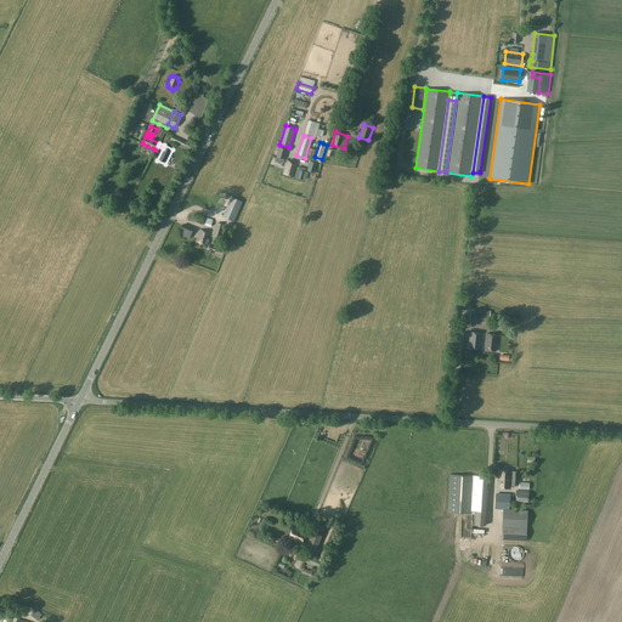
[(288,150),(280,147),(278,147),(276,157),(284,159),(288,150)]
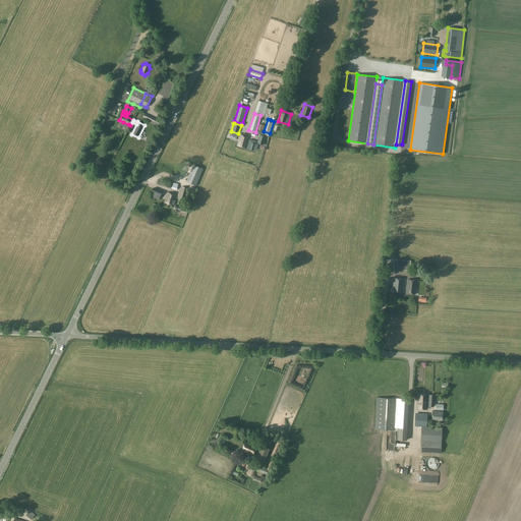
[(243,133),(243,135),(240,134),(237,146),(245,148),(248,137),(246,136),(246,134),(243,133)]
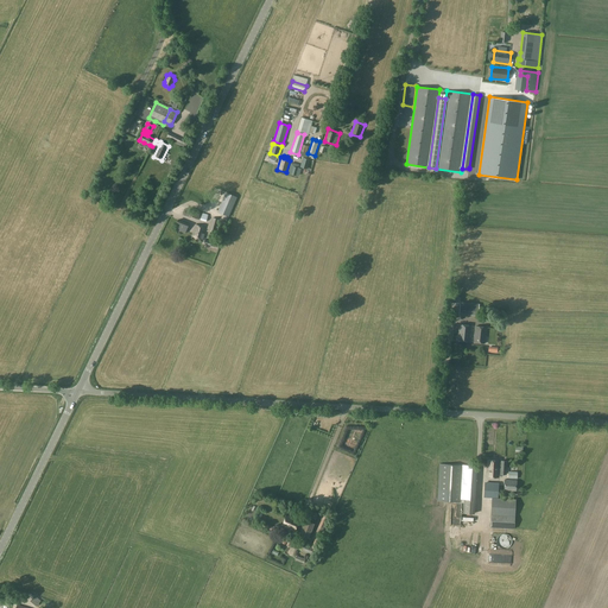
[(303,157),(301,168),(308,169),(310,159),(303,157)]
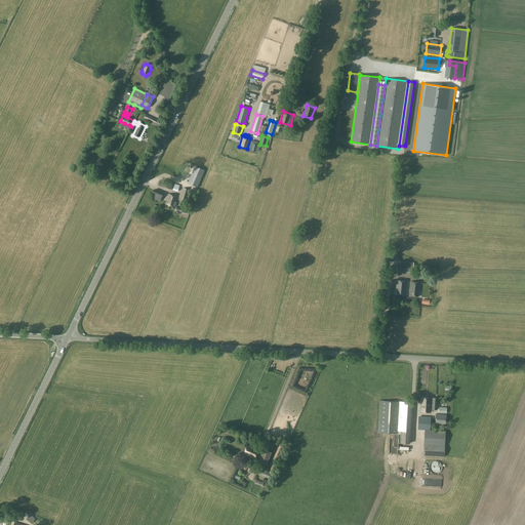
[(251,140),(248,150),(255,152),(255,151),(258,152),(259,146),(257,145),(258,143),(251,140)]
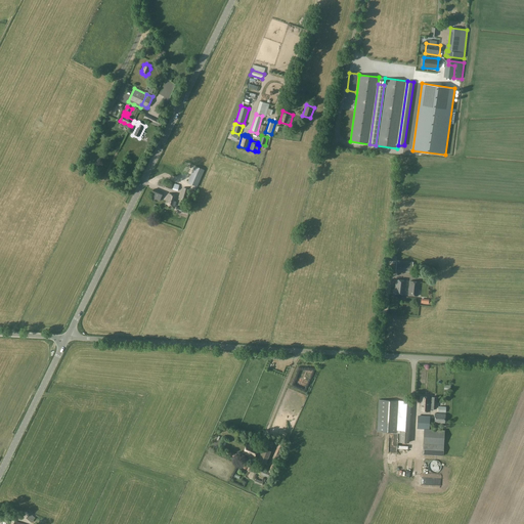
[(194,166),(187,183),(197,187),(205,170),(194,166)]
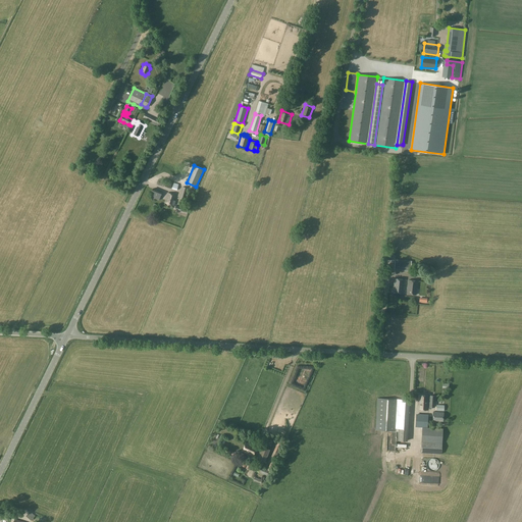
[(184,203),(188,188),(183,187),(178,202),(184,203)]
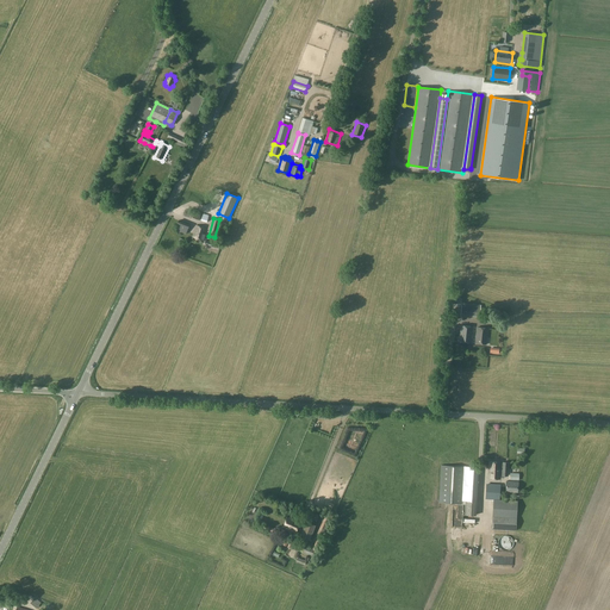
[(186,235),(190,225),(179,221),(174,230),(186,235)]
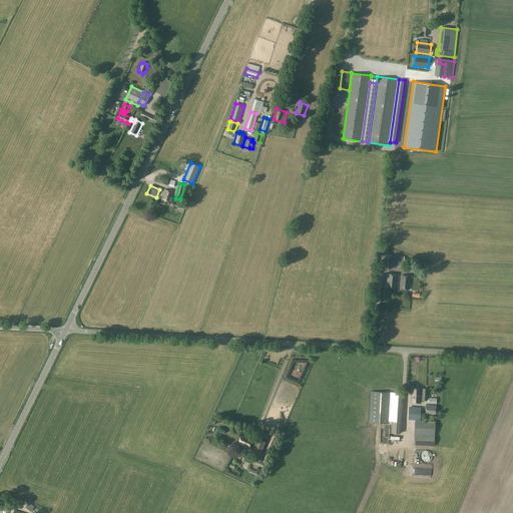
[(172,191),(165,189),(162,199),(170,202),(171,197),(172,191)]
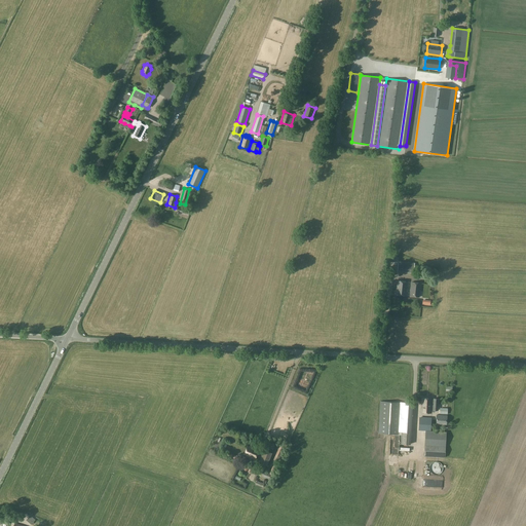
[(414,263),(406,262),(405,272),(413,273),(414,263)]
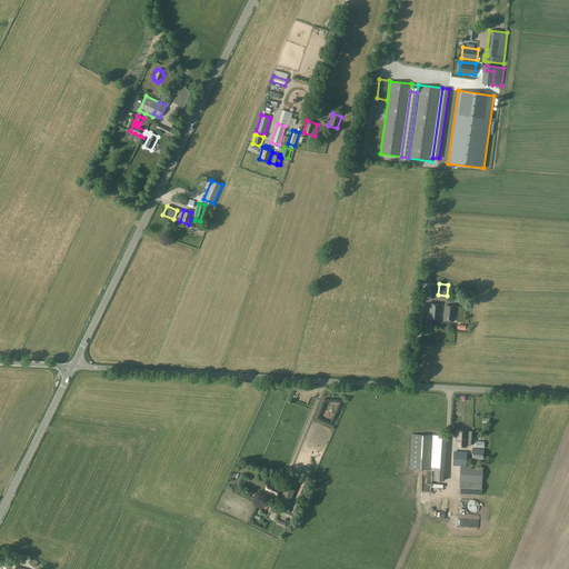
[(440,320),(441,305),(430,303),(428,319),(440,320)]
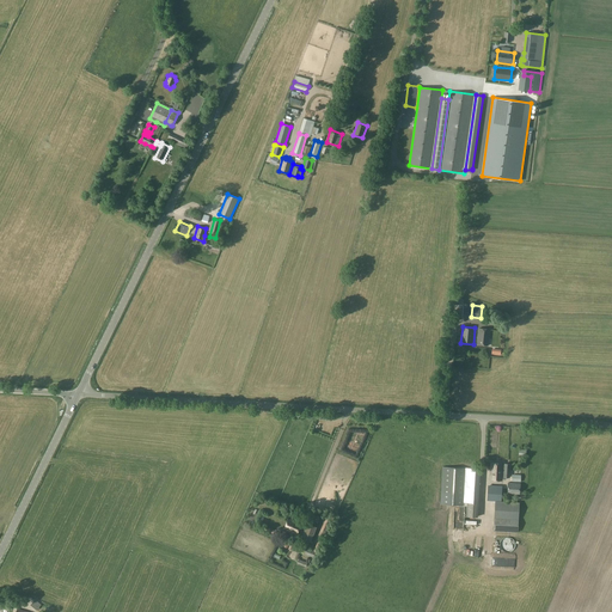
[(489,329),(478,328),(476,344),(487,346),(489,329)]
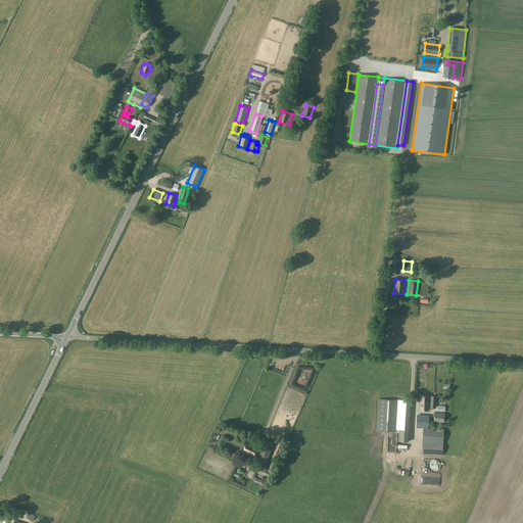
[(419,395),(419,410),(429,411),(429,410),(432,410),(432,409),(435,409),(436,396),(431,396),(431,398),(429,398),(430,396),(419,395)]
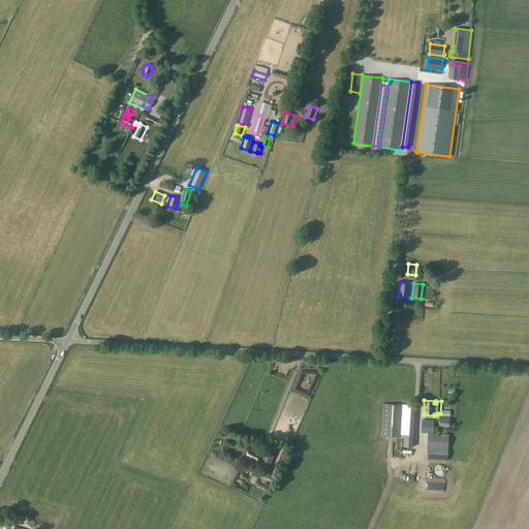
[(382,404),(381,427),(381,433),(413,435),(415,405),(402,405),(382,404)]
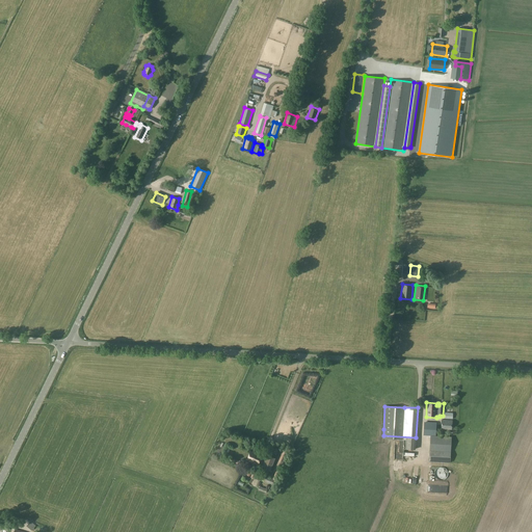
[(442,429),(452,429),(452,420),(442,420),(442,429)]
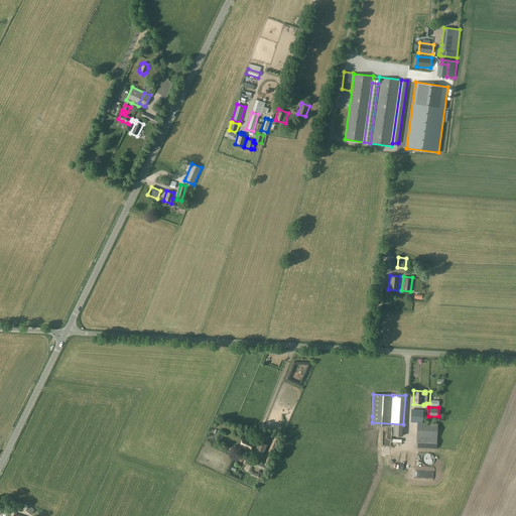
[(417,422),(416,436),(437,438),(438,423),(417,422)]
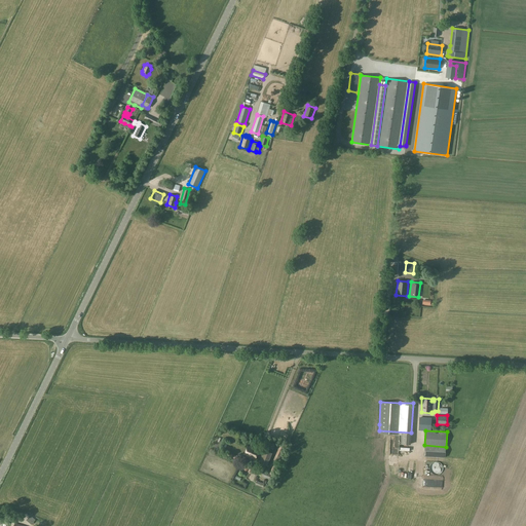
[(446,447),(424,445),(424,456),(445,457),(446,447)]
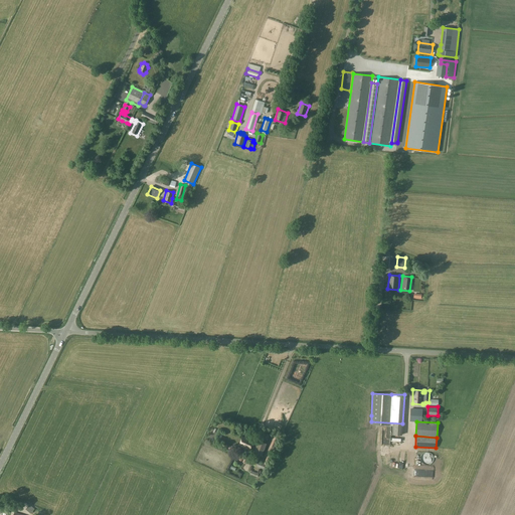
[(239,445),(249,450),(253,442),(242,437),(239,445)]
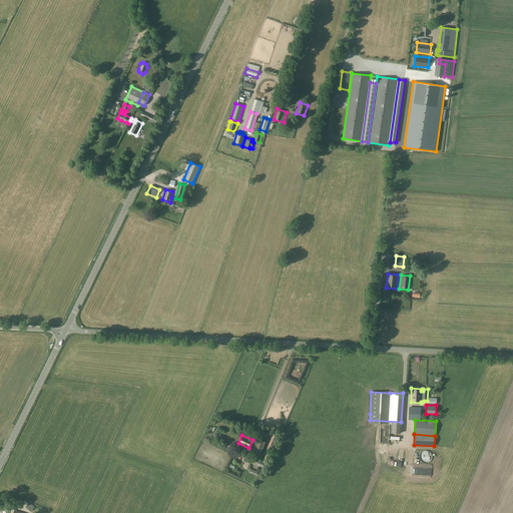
[(274,435),(266,452),(267,453),(269,454),(271,454),(279,437),(274,435)]
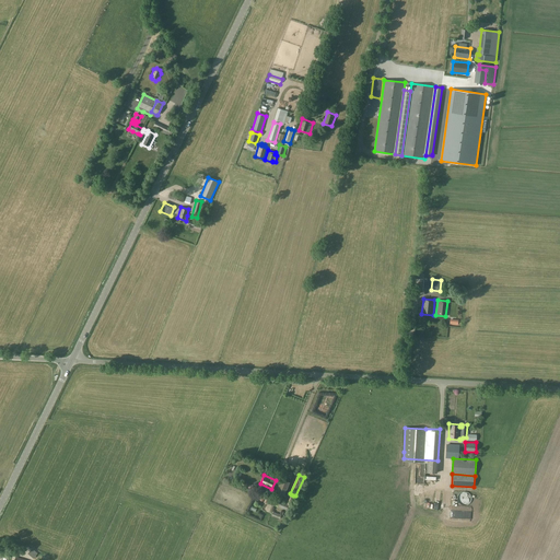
[(289,482),(281,479),(277,492),(284,496),(289,482)]
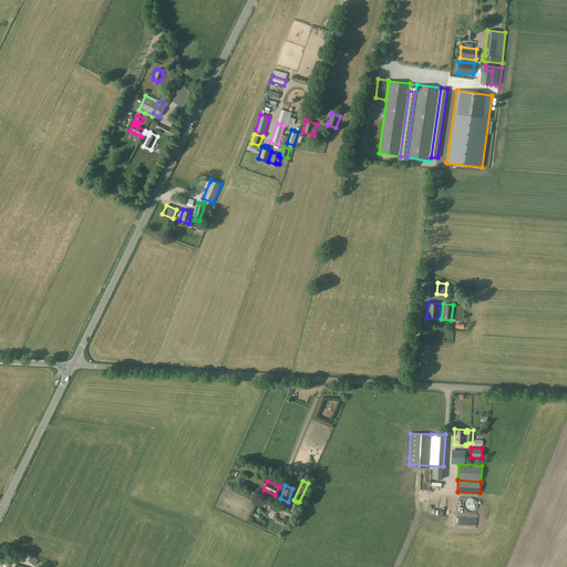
[(292,517),(294,512),(278,506),(276,511),(292,517)]
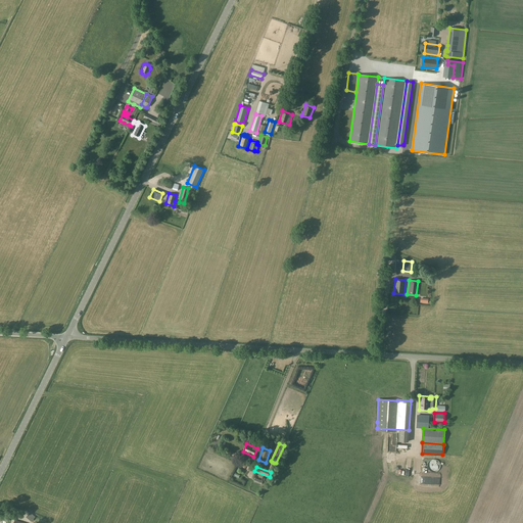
[(30,521),(34,516),(29,511),(25,516),(30,521)]
